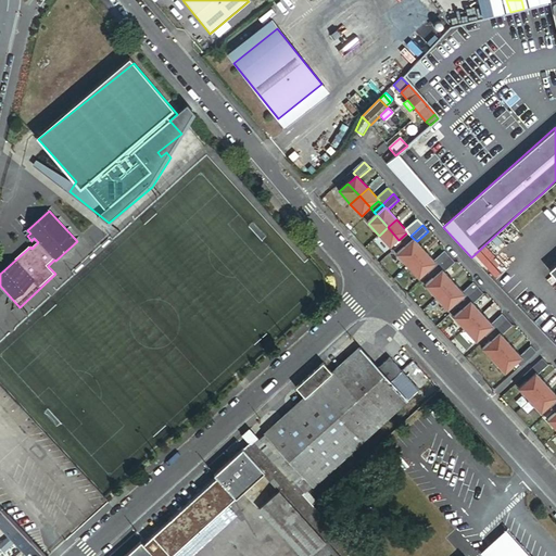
[(399,240),(388,227),(379,236),(390,248),(392,245),(399,240)]
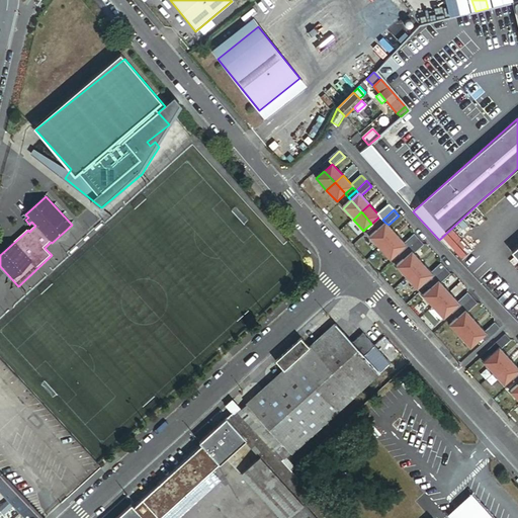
[(374,227),(382,220),(379,217),(371,224),(374,227)]
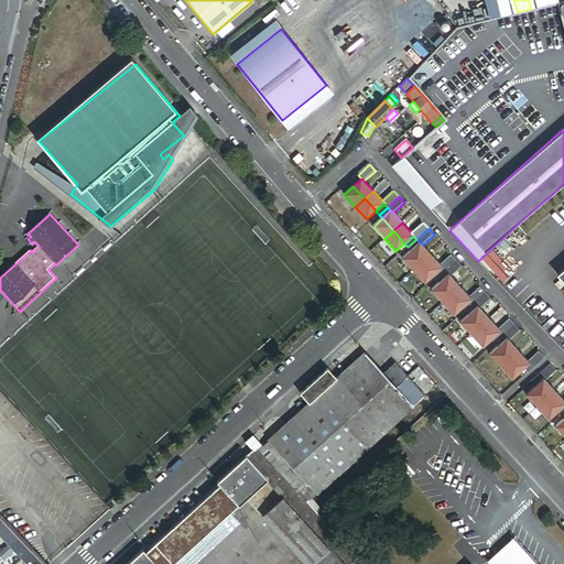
[(420,242),(416,239),(408,247),(411,250),(420,242)]
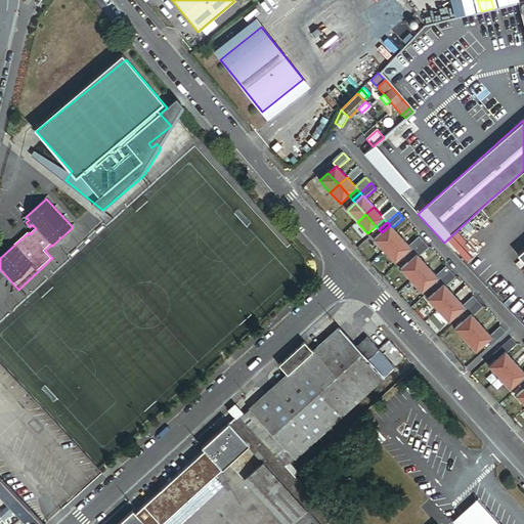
[(393,245),(401,236),(393,227),(390,225),(382,232),(393,245)]
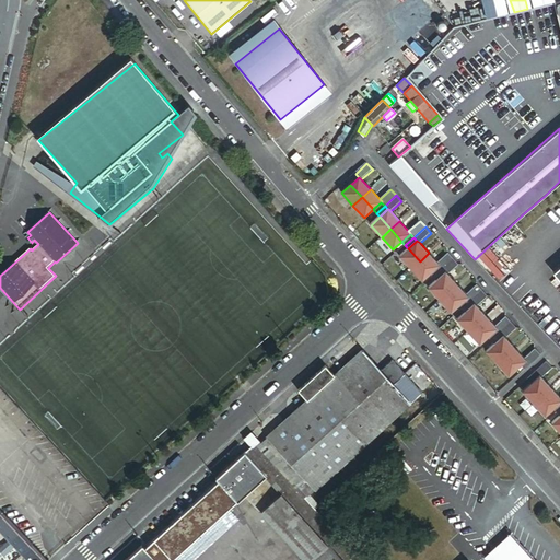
[(398,252),(405,245),(401,242),(395,247),(398,252)]
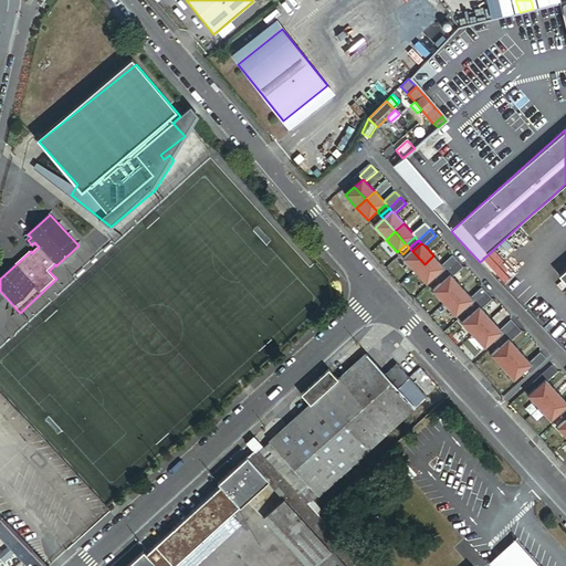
[(415,272),(425,264),(412,251),(404,260),(415,272)]
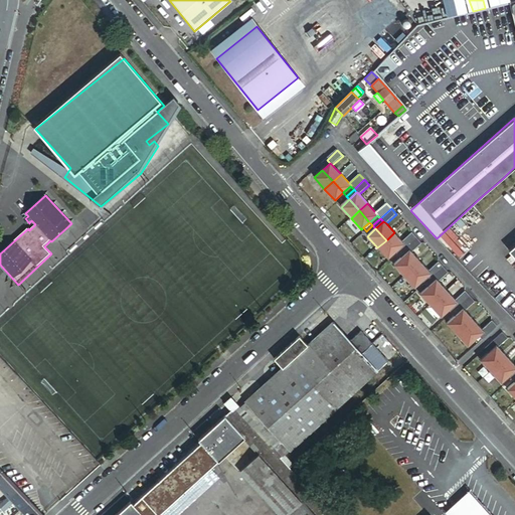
[(402,241),(394,232),(386,240),(396,251),(403,244),(404,243),(402,241)]
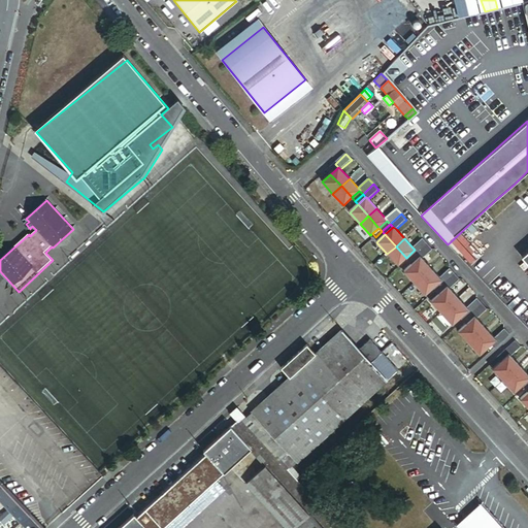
[(414,251),(417,254),(428,244),(423,238),(413,248),(415,250),(414,251)]
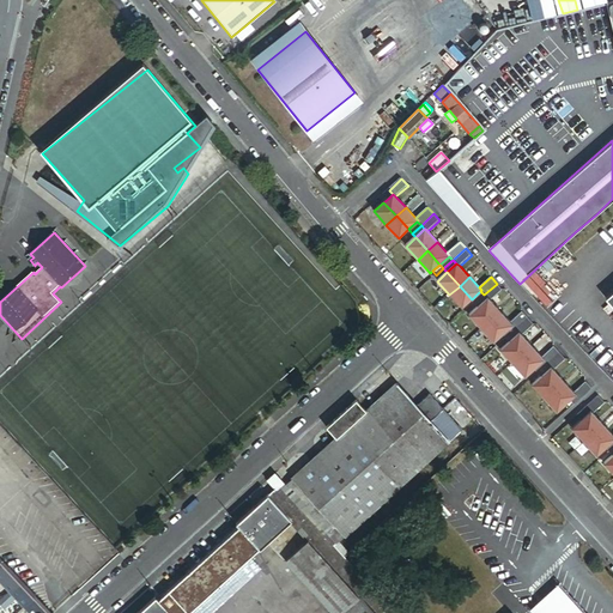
[(497,284),(484,295),(487,298),(489,298),(491,301),(503,290),(497,284)]
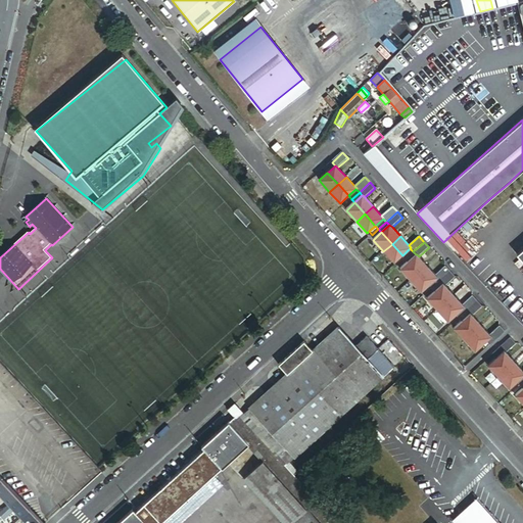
[(402,255),(392,244),(383,251),(394,263),(402,255)]
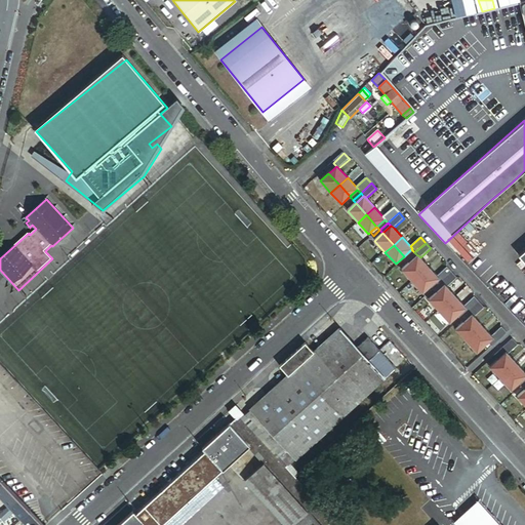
[(407,259),(414,252),(411,249),(404,256),(407,259)]
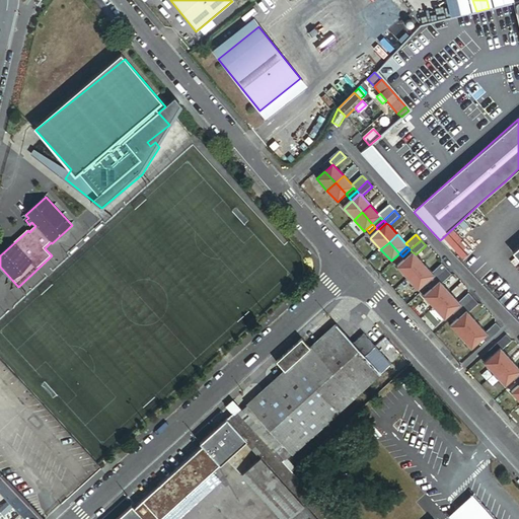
[(413,252),(410,249),(402,256),(405,260),(413,252)]
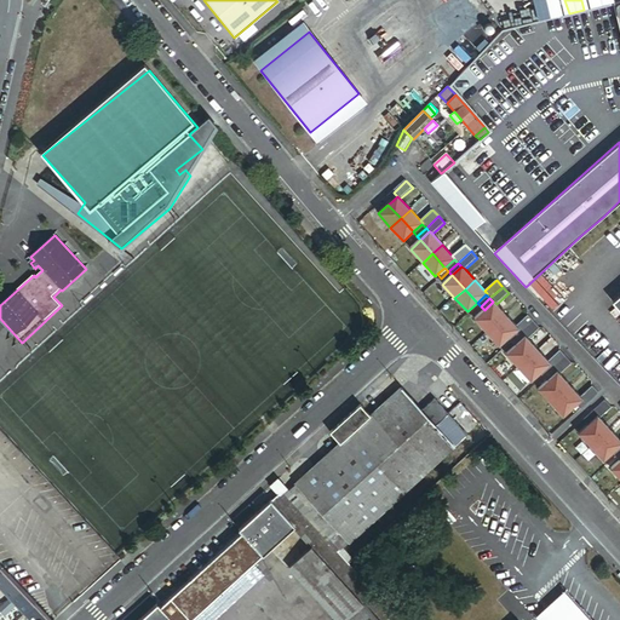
[(497,325),(506,315),(497,304),(494,302),(493,302),(484,310),(497,325)]
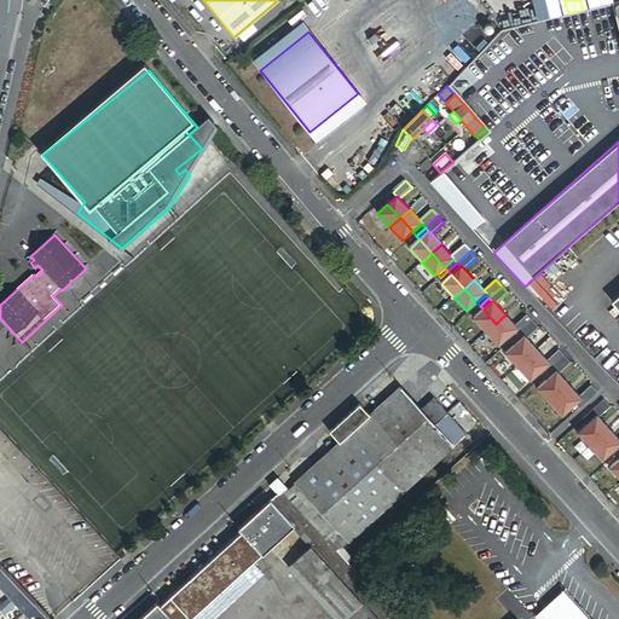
[(486,333),(496,324),(484,310),(474,319),(486,333)]
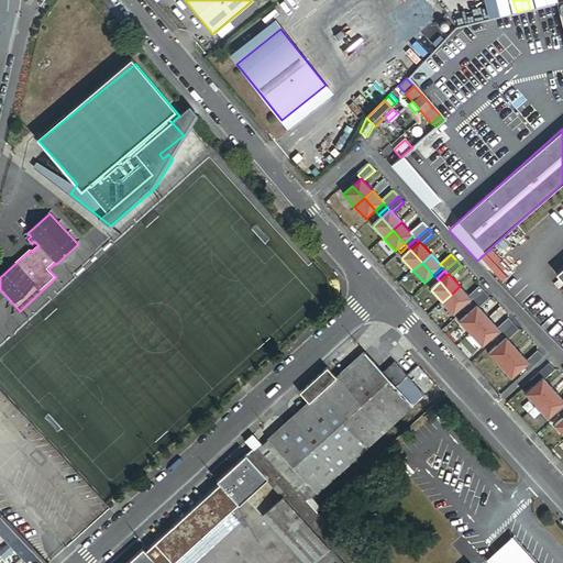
[(468,296),(460,286),(451,295),(462,307),(471,299),(468,296)]
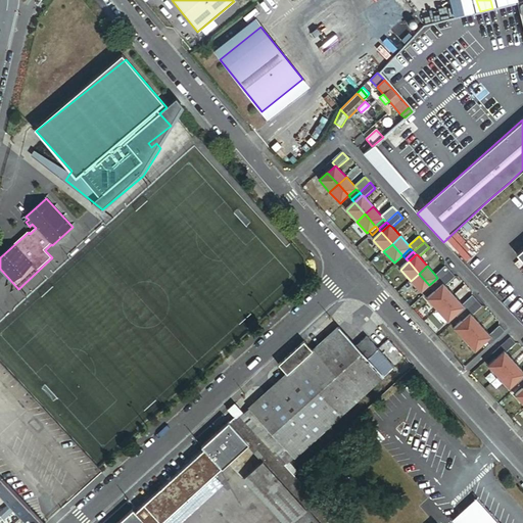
[(437,278),(440,281),(450,272),(445,266),(435,275),(437,278)]
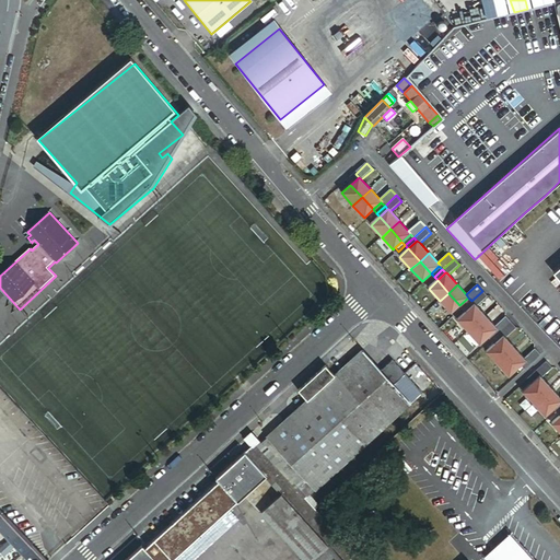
[(482,291),(471,301),(475,305),(475,304),(477,306),(488,296),(482,291)]
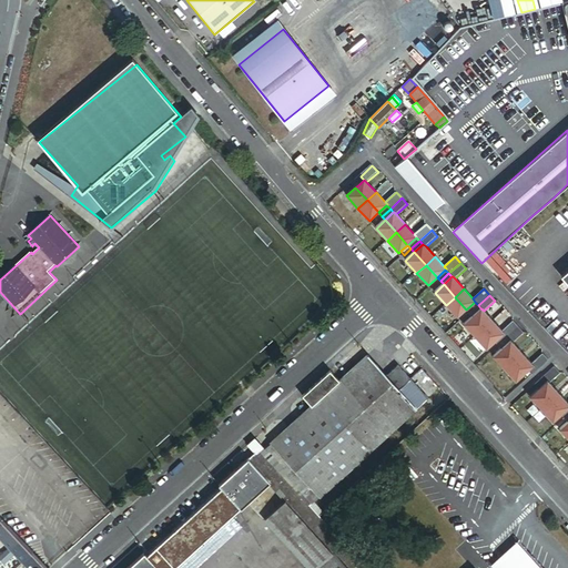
[(466,310),(455,297),(446,305),(457,317),(466,310)]
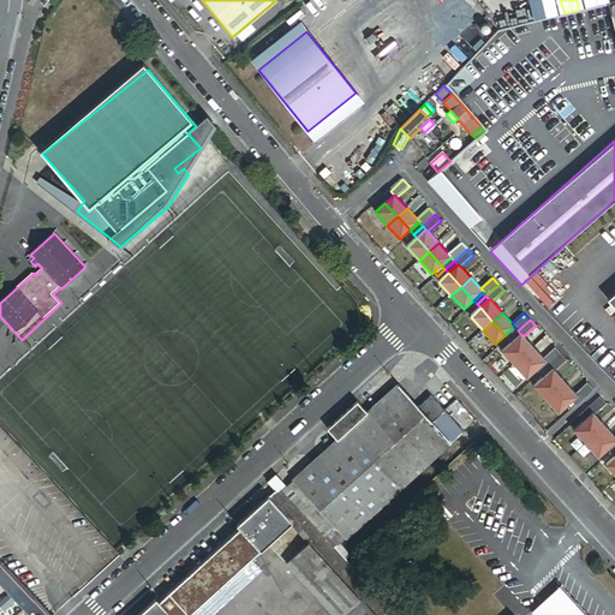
[(508,339),(518,330),(514,327),(505,335),(508,339)]
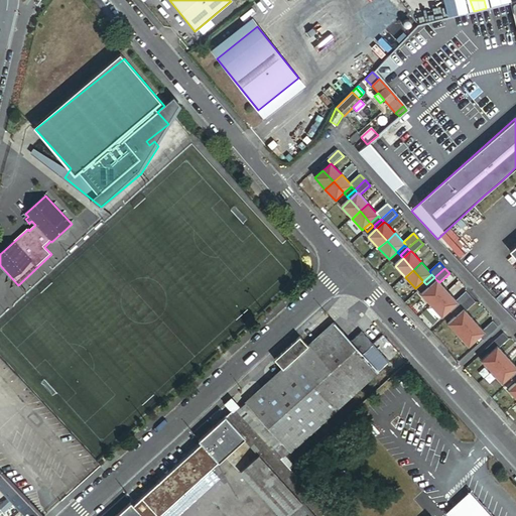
[(437,281),(434,277),(426,284),(429,288),(437,281)]
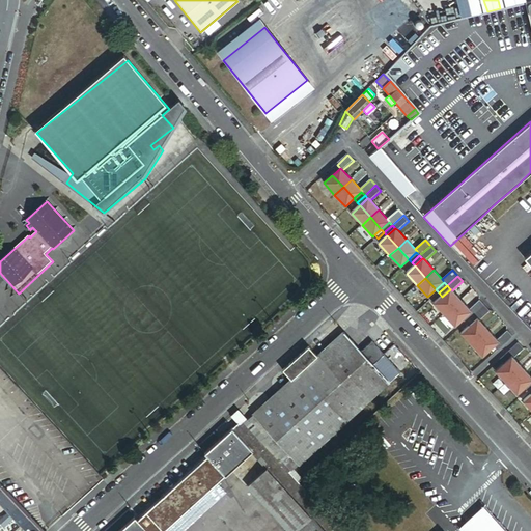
[(452,308),(460,300),(452,290),(450,288),(450,289),(442,297),(452,308)]
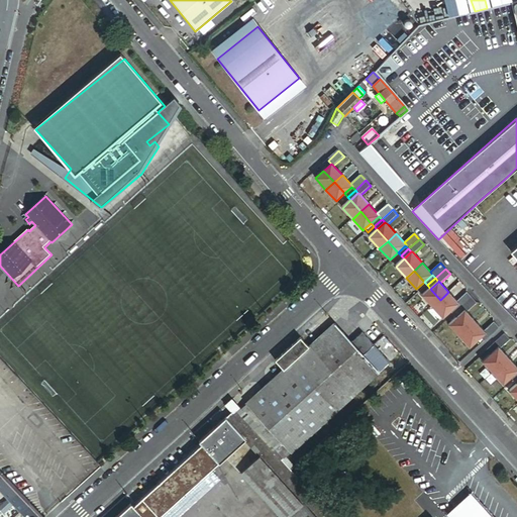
[(416,289),(419,293),(427,285),(424,282),(416,289)]
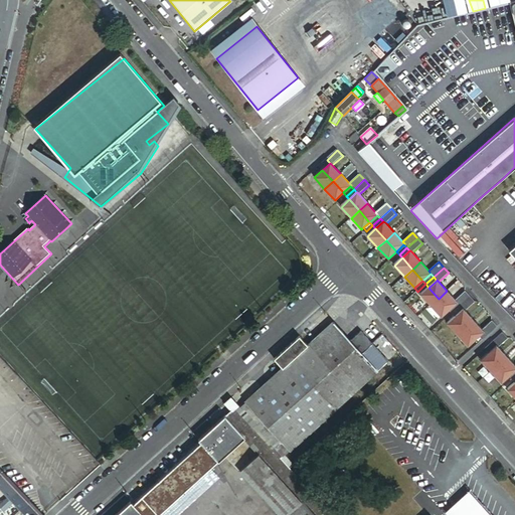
[(431,306),(439,299),(428,288),(420,295),(431,306)]
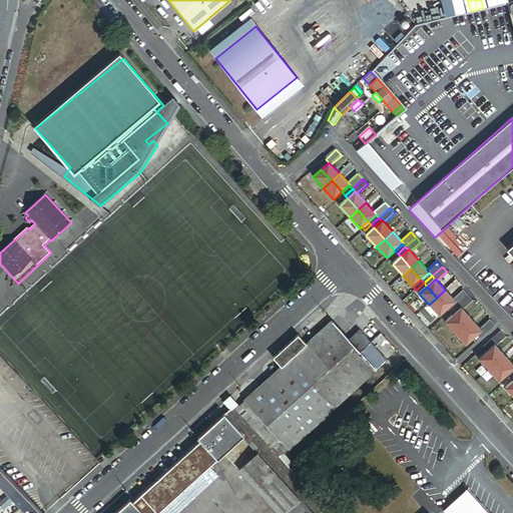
[(454,300),(445,290),(437,298),(448,309),(455,302),(456,302),(454,300)]
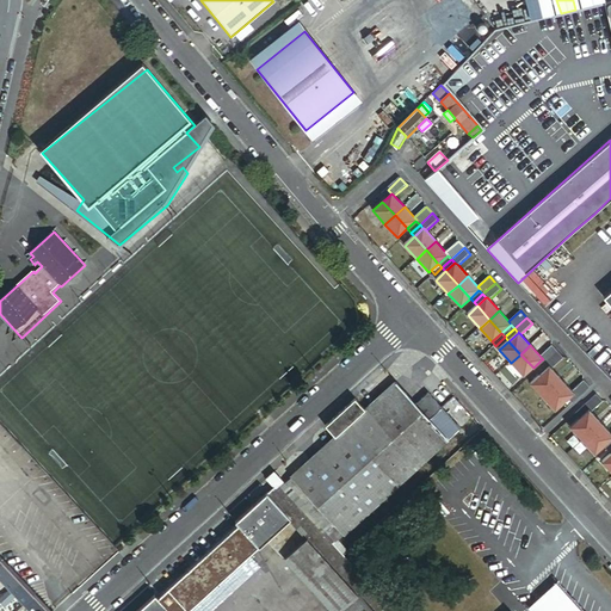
[(542,359),(545,364),(559,352),(553,345),(541,357),(543,359),(542,359)]
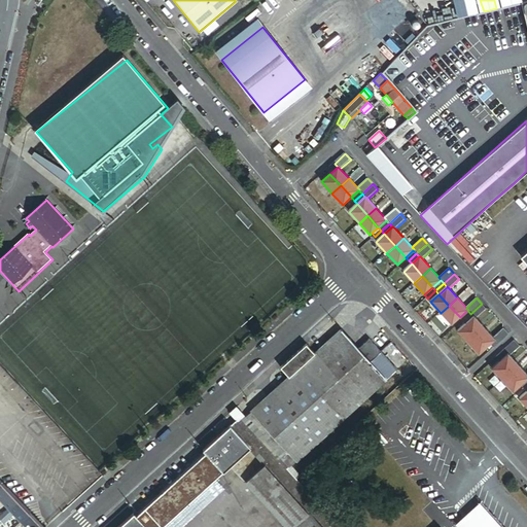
[(482,304),(470,314),(473,317),(475,316),(477,319),(487,310),(482,304)]
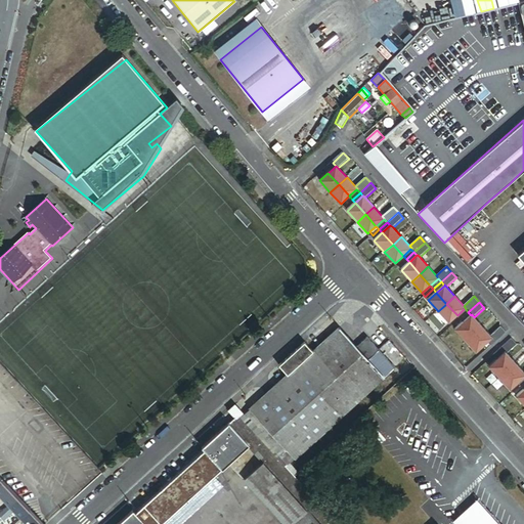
[(457,315),(446,304),(438,311),(449,322),(457,315)]
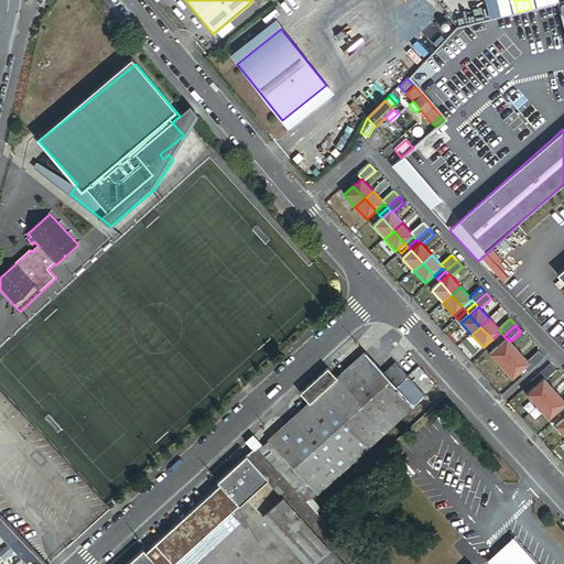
[(496,344),(503,336),(500,332),(492,339),(496,344)]
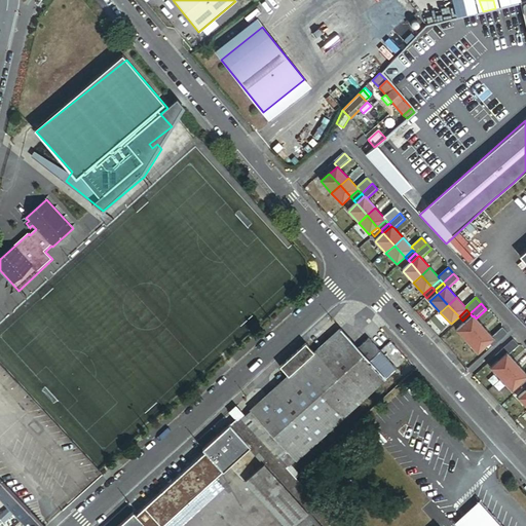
[(473,316),(470,313),(462,321),(464,324),(473,316)]
